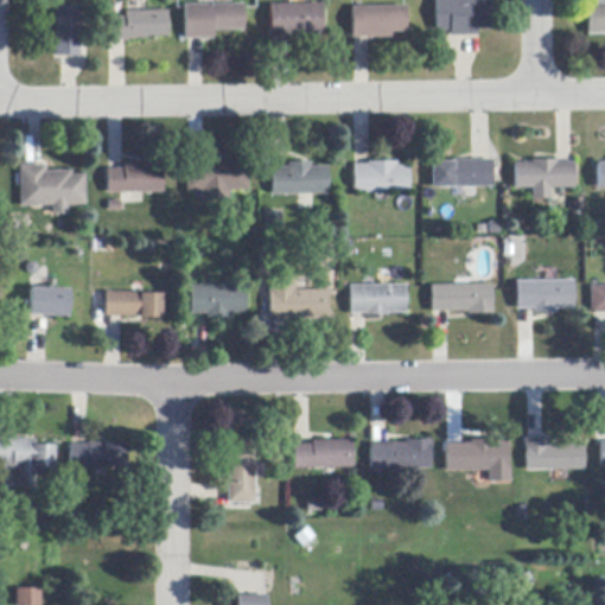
[(481,29),(478,29),(479,34),(452,34),(452,30),(450,30),(439,30),(438,0),(491,0),(492,29),(481,29)]
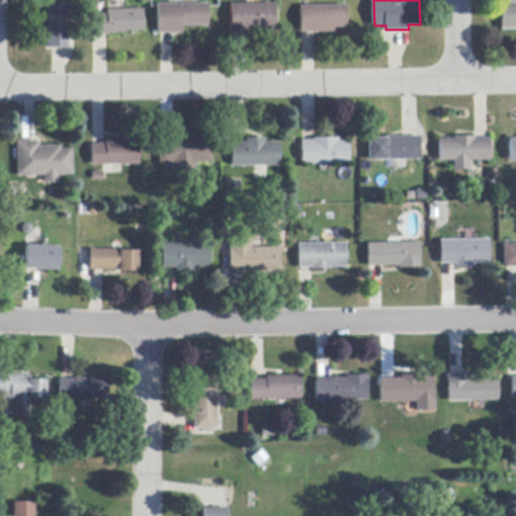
[(515,28),(503,28),(502,2),(515,1),(515,28)]
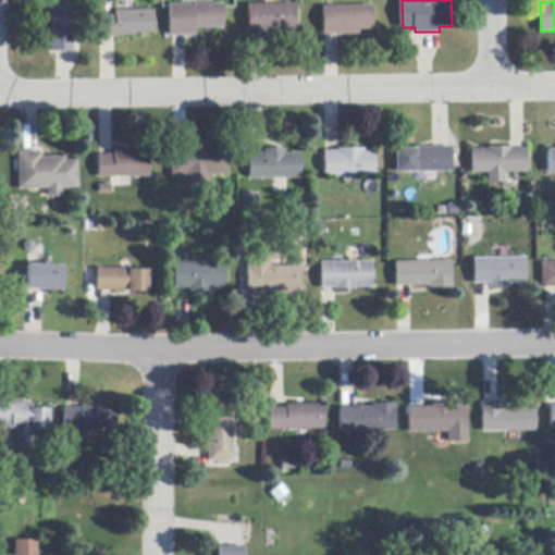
[(186,35),(175,35),(171,35),(170,2),(183,2),(214,2),(224,2),(224,26),(197,26),(197,35),(186,35)]
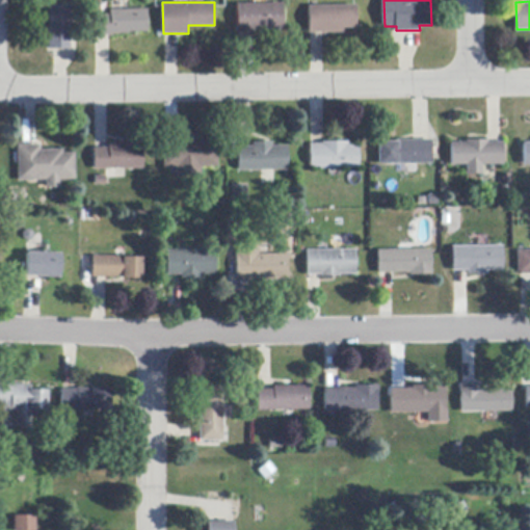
[(254,31),(252,31),(241,32),(237,32),(237,27),(238,27),(238,2),(284,2),(284,31),(254,31)]
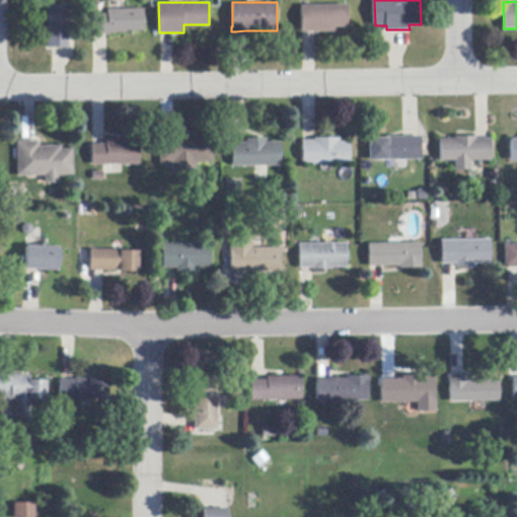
[(70,3),(69,33),(69,47),(55,47),(49,47),(49,3),(70,3)]
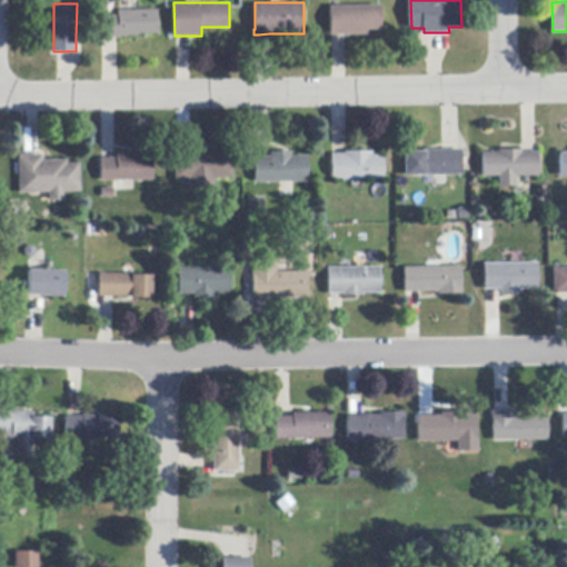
[(347,35),(335,35),(331,35),(331,5),(383,5),(383,29),(368,29),(368,33),(347,35)]
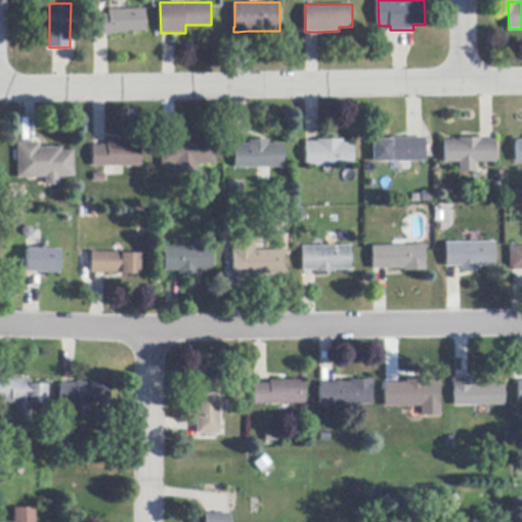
[(109,34),(95,34),(93,34),(92,12),(110,12),(110,8),(145,8),(145,31),(127,31),(127,32),(112,33),(112,34),(109,34)]
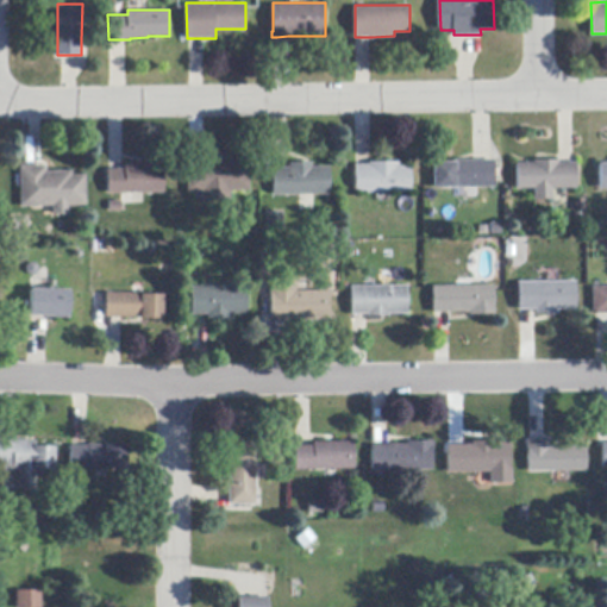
[(496,183),(496,186),(480,187),(457,187),(436,187),(436,161),(456,161),(456,160),(477,158),(496,158),(496,183)]
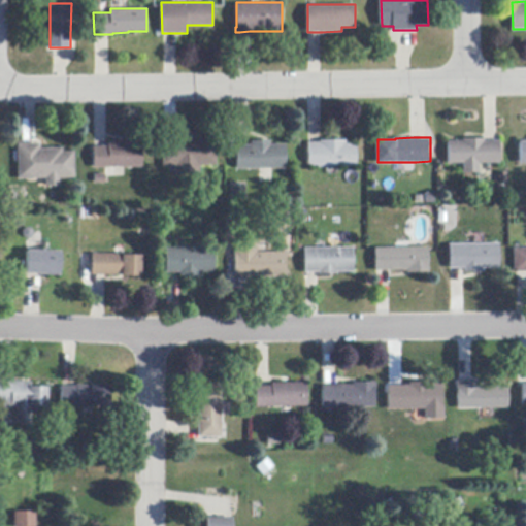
[(487,139),(499,139),(501,139),(501,162),(478,162),(467,162),(450,162),(450,140),(464,140),(464,138),(486,138),(486,139),(487,139)]
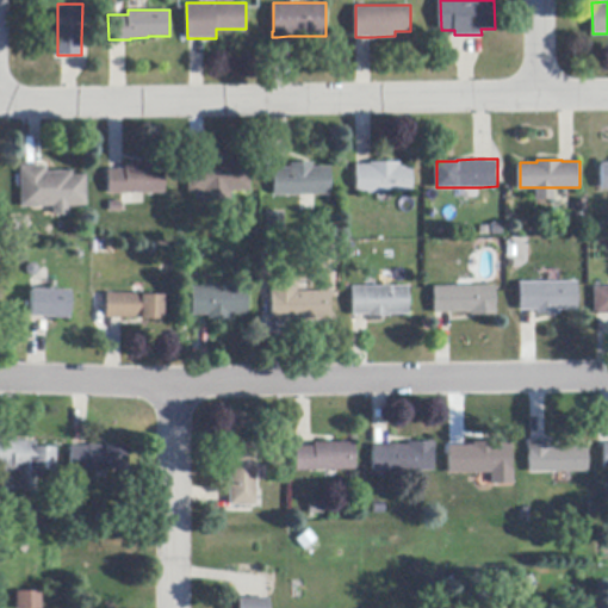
[(316,193),(302,194),(274,194),(274,190),(274,167),(290,166),(291,166),(291,161),(314,161),(314,166),(332,166),(332,193),(316,193)]
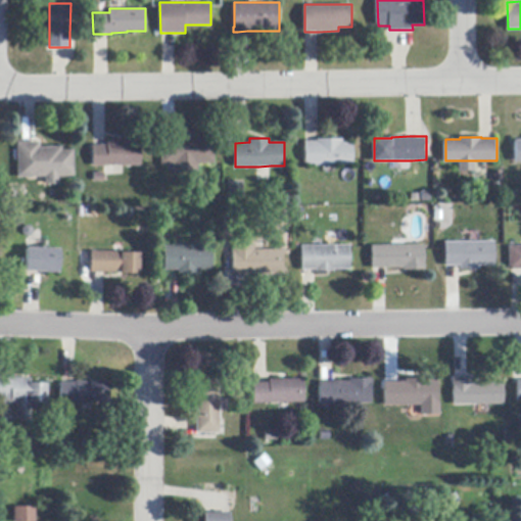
[(354,163),(306,164),(305,140),(308,140),(318,140),(318,138),(320,138),(343,138),(343,141),(353,141),(354,163)]
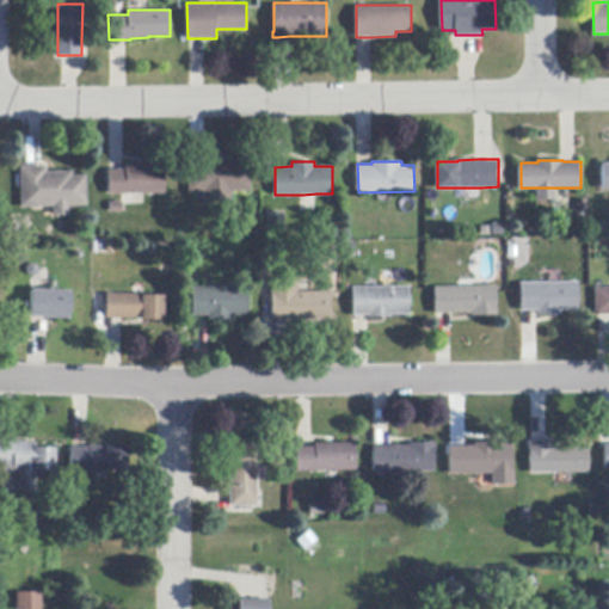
[(189,164),(192,164),(207,162),(250,162),(251,190),(231,191),(232,201),(204,202),(203,191),(189,191),(189,164)]
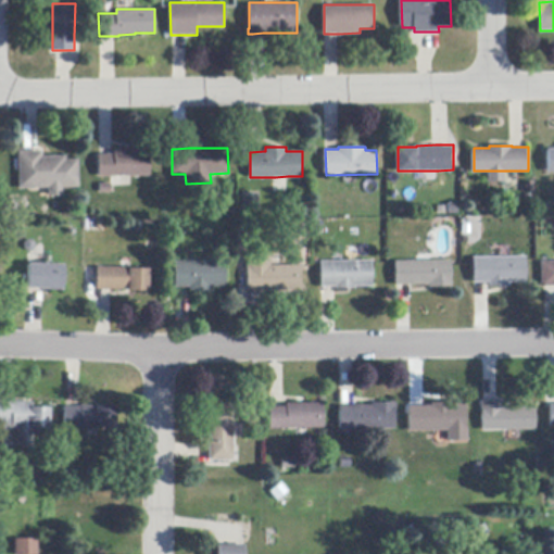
[(150,175),(131,175),(112,176),(99,176),(99,153),(101,153),(113,153),(114,153),(114,149),(131,149),(131,151),(150,151),(150,175)]
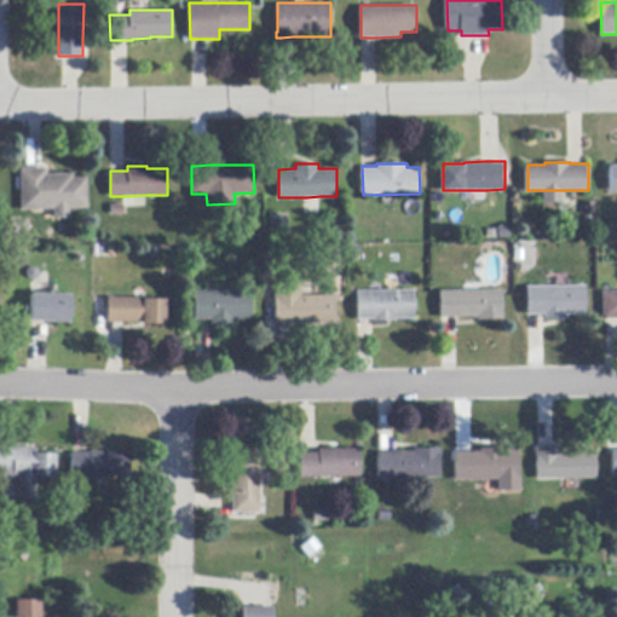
[(22,209),(21,167),(26,167),(44,167),(47,167),(47,173),(74,173),(74,177),(87,177),(88,208),(70,208),(70,218),(55,218),(53,208),(22,209)]
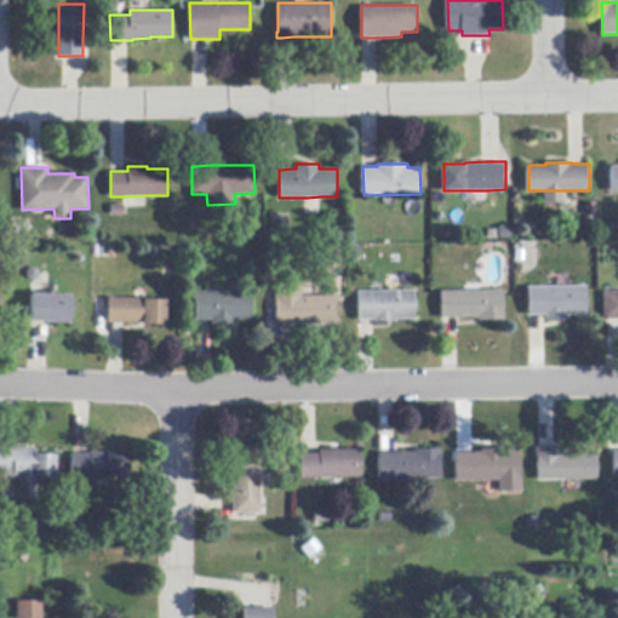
[(275,219),(287,219),(287,232),(274,230),(275,219)]
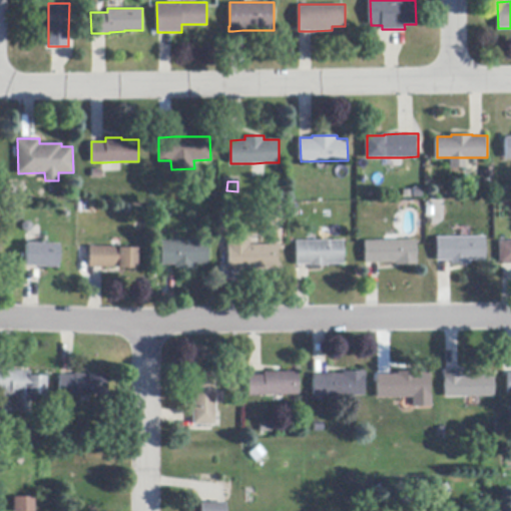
[(232,223),(222,223),(220,223),(220,206),(231,205),(232,206),(236,206),(237,215),(232,215),(232,223)]
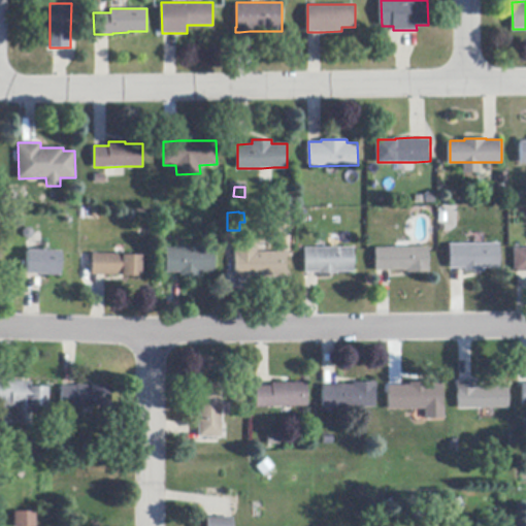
[(287,274),(249,274),(236,274),(235,240),(239,240),(258,240),(258,251),(287,251),(287,274)]
